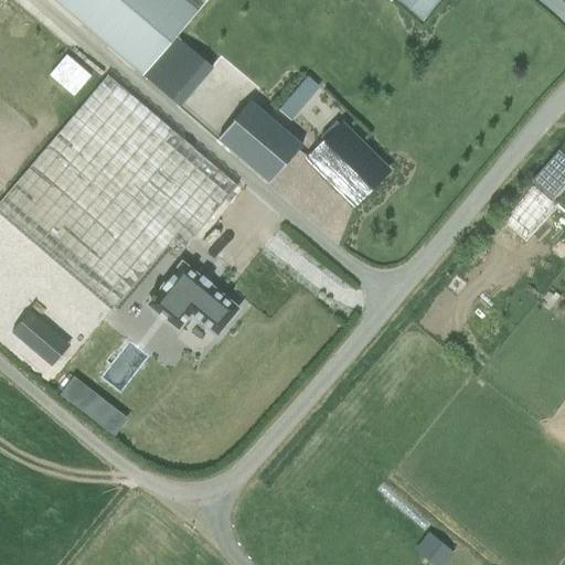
[(46,0),(138,77),(141,74),(173,36),(203,0),(46,0)]
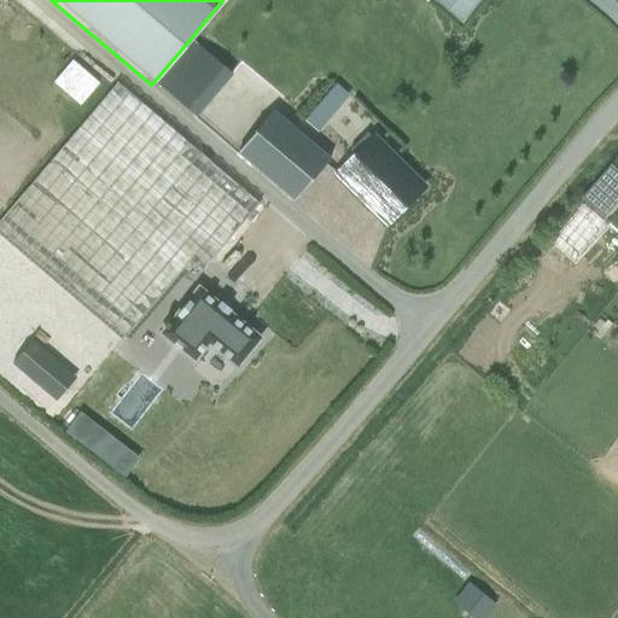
[(190,40),(155,81),(193,115),(229,71),(245,86),(316,0),(235,0),(198,46),(190,40)]
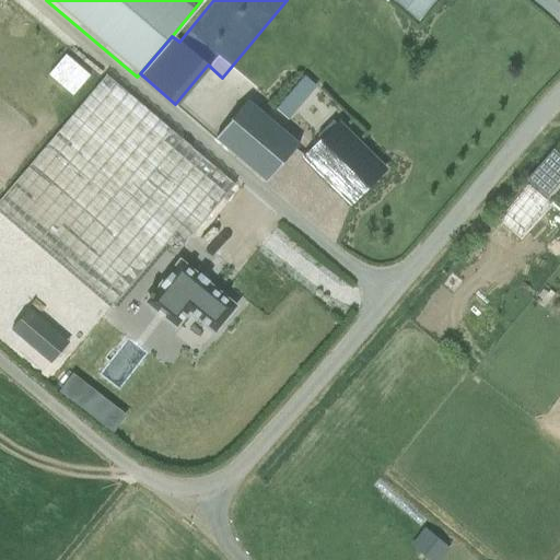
[(395,0),(417,19),(432,0),(395,0)]
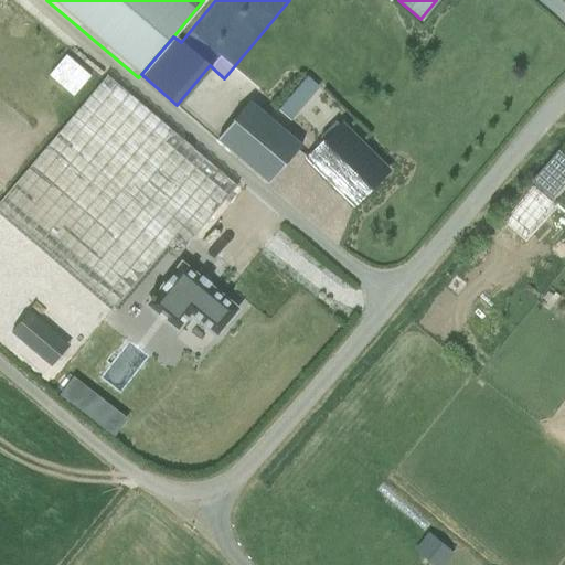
[(0,208),(48,249),(105,300),(114,308),(173,237),(184,247),(236,185),(142,105),(109,74),(105,78),(0,202),(0,208)]
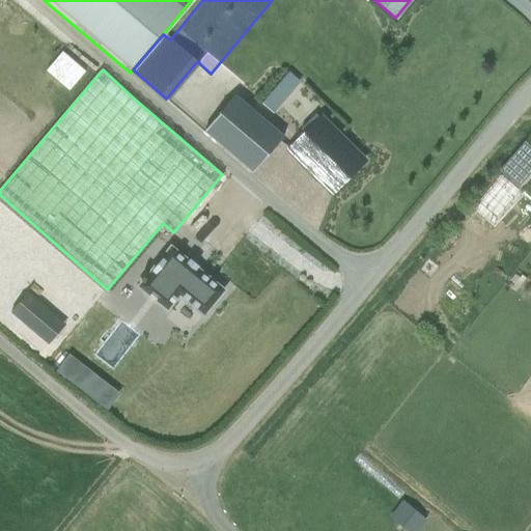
[(300,82),(288,72),(261,103),(273,113),(300,82)]
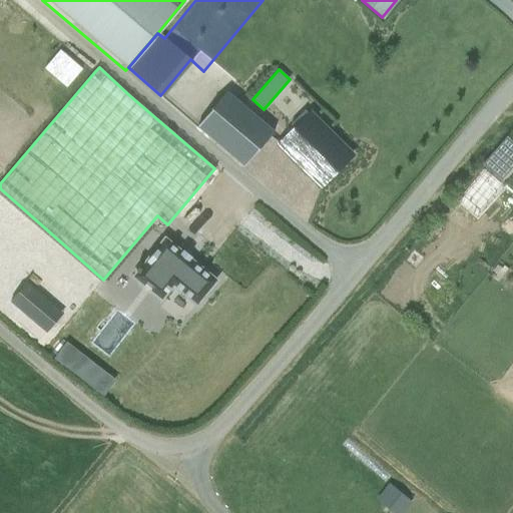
[(223,90),(193,124),(241,165),(271,131),(223,90)]
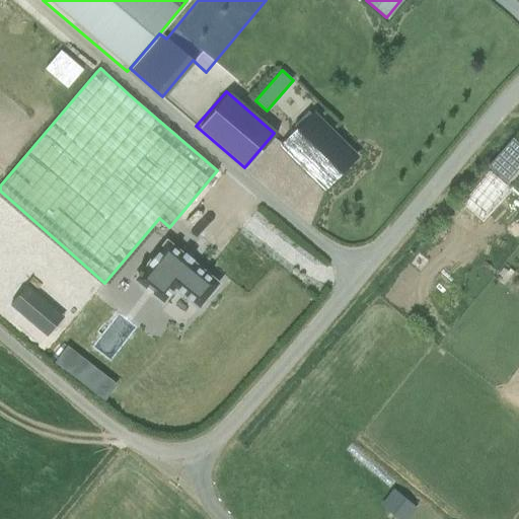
[(313,120),(288,145),(322,180),(348,155),(313,120)]
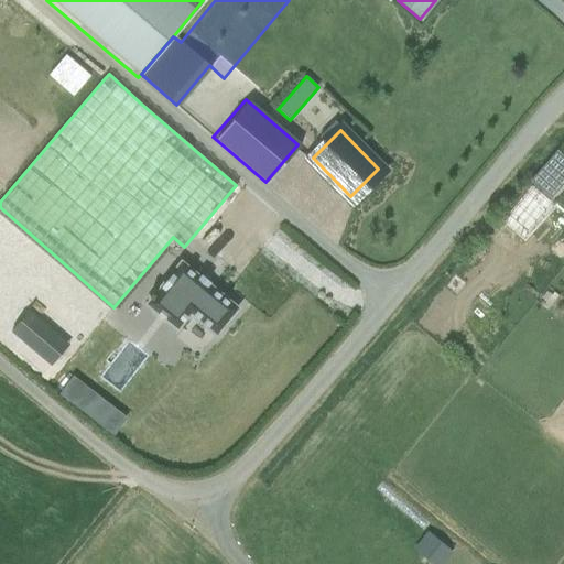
[(563,152),(560,148),(532,180),(553,197),(563,184),(563,152)]
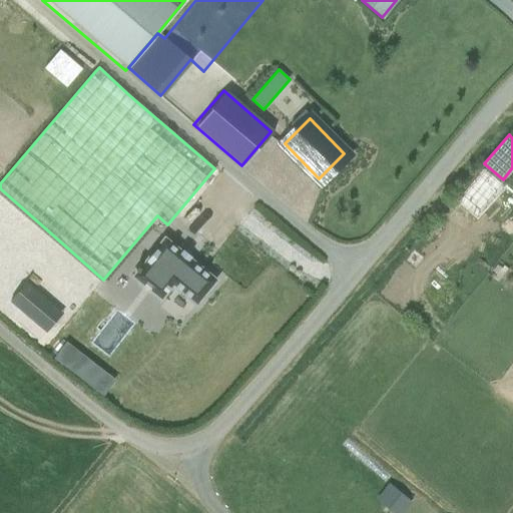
[(134,277),(159,298),(172,283),(195,302),(213,281),(164,240),(141,269),(139,267),(135,271),(138,273),(134,277)]
